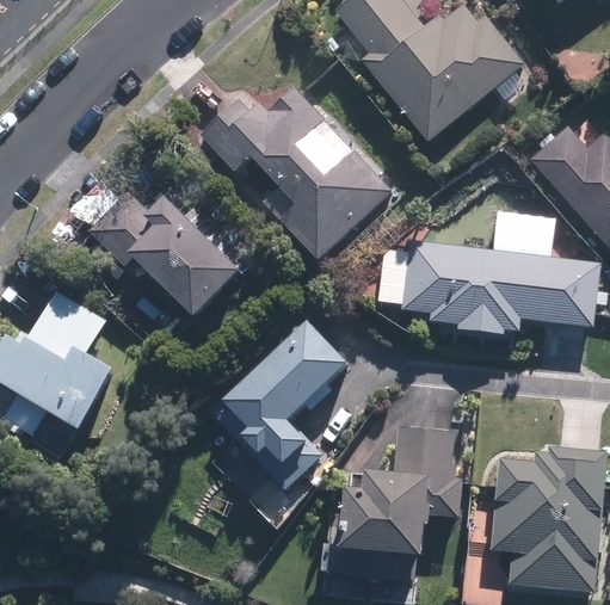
[(426,142),(524,63),(485,13),(478,19),(463,1),(443,18),(441,14),(425,26),(404,0),(345,0),(334,10),(369,51),(361,59),(426,142)]
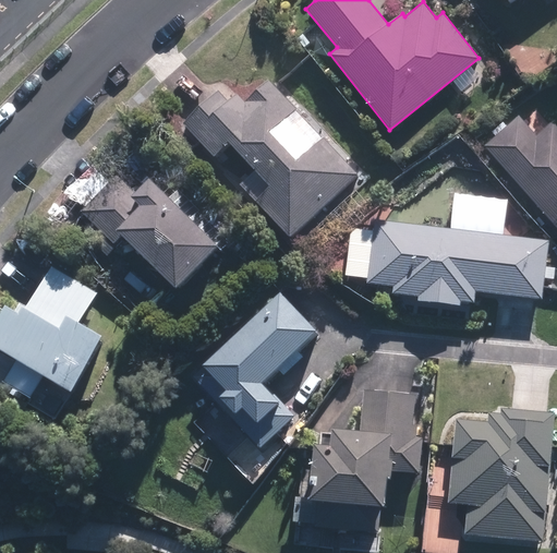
[(218,89),(182,123),(214,157),(227,144),(267,188),(254,201),(288,239),(359,175),(323,135),(294,164),(267,135),(297,107),(270,77),(245,100),(238,92),(228,100),(218,89)]
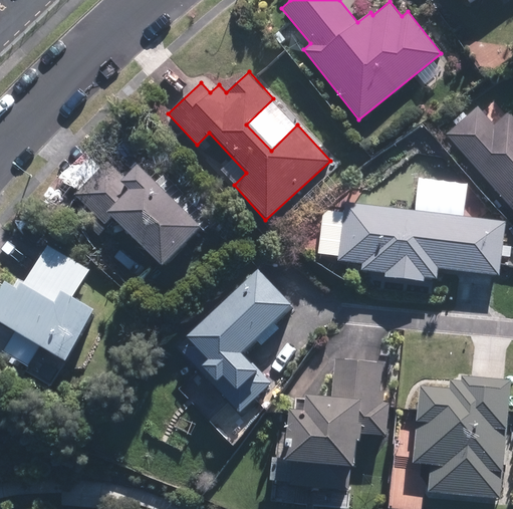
[(484,104),(450,135),(512,207),(512,107),(497,119),(484,104)]
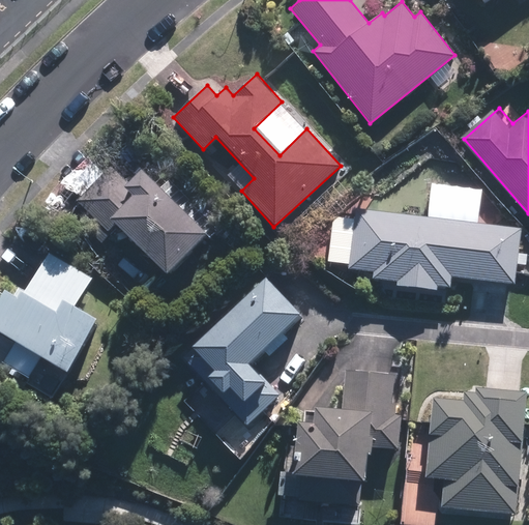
[(128,183),(110,164),(76,200),(88,211),(80,220),(103,241),(115,229),(166,278),(205,236),(140,172),(128,183)]
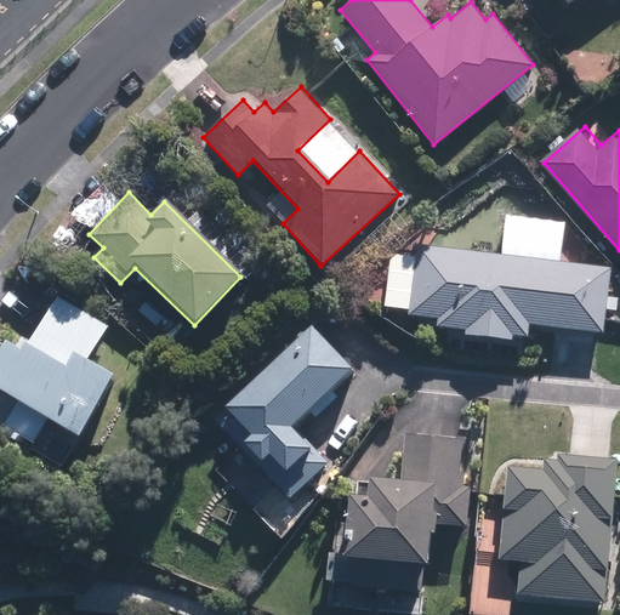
[(606,307),(607,294),(610,266),(416,243),(408,313),(437,317),(437,324),(465,328),(465,332),(511,339),(511,334),(527,336),(528,323),(602,331),(606,307)]
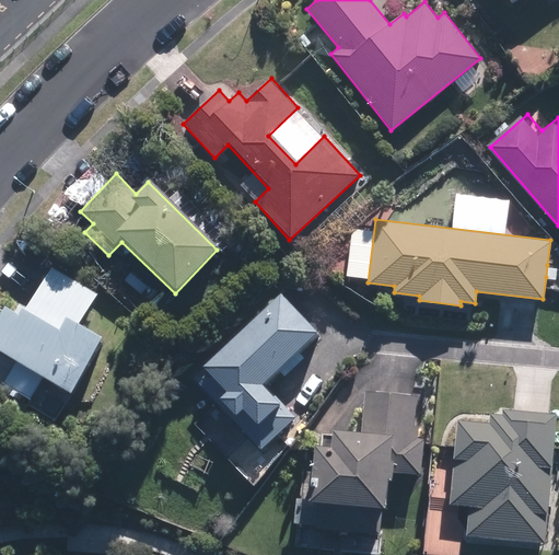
[(96,292),(50,266),(27,307),(20,302),(11,316),(3,312),(0,316),(0,358),(68,399),(100,344),(76,330),(96,292)]
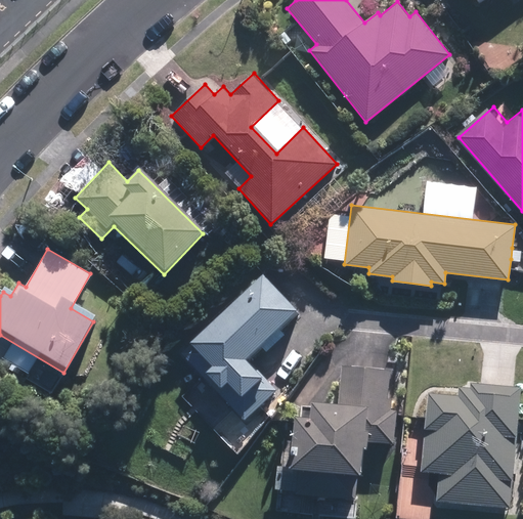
[(296,314),(261,277),(180,353),(244,421),(276,390),(248,359),(296,314)]
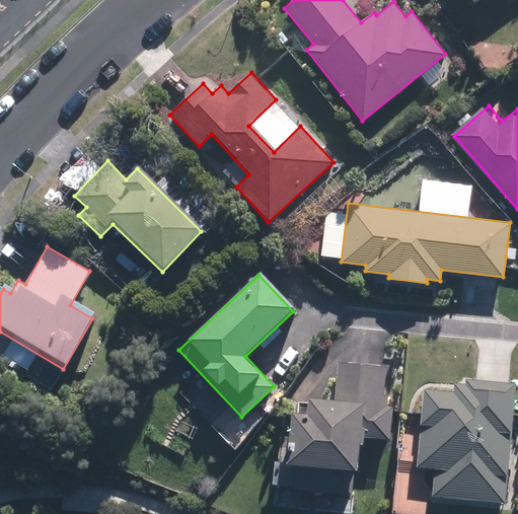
[(143,349),(151,355),(158,346),(150,340),(143,349)]
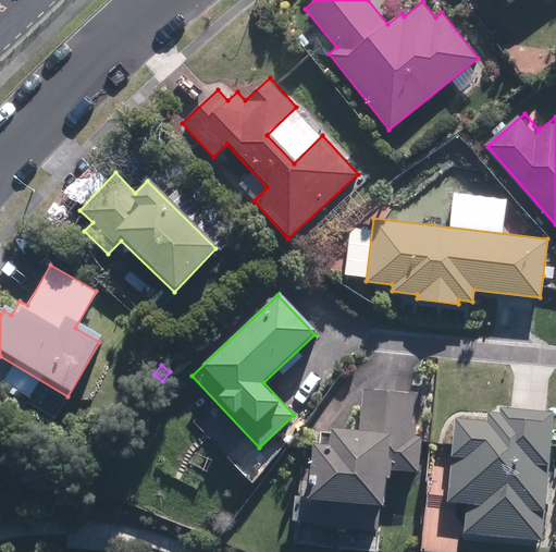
[(414,393),(362,388),(358,433),(330,431),(330,432),(320,431),(318,448),(311,448),(306,497),(292,494),(289,524),(377,532),(381,481),(387,482),(388,470),(417,474),(421,434),(415,434),(416,422),(411,422),(414,393)]
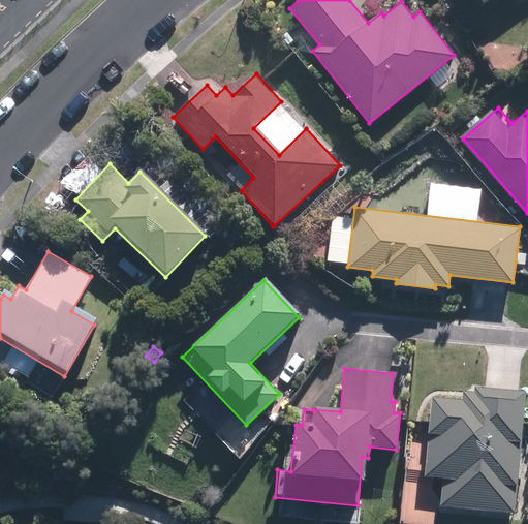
[(527,390),(474,384),(474,390),(463,389),(462,399),(431,396),(424,476),(441,479),(439,504),(516,512),(527,390)]
